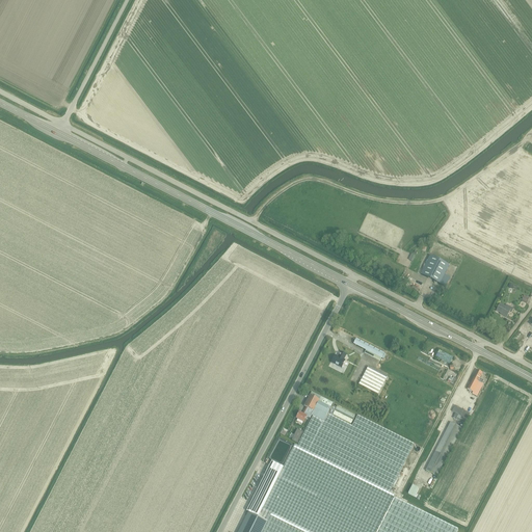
[(430,256),(421,274),(440,284),(449,265),(430,256)]
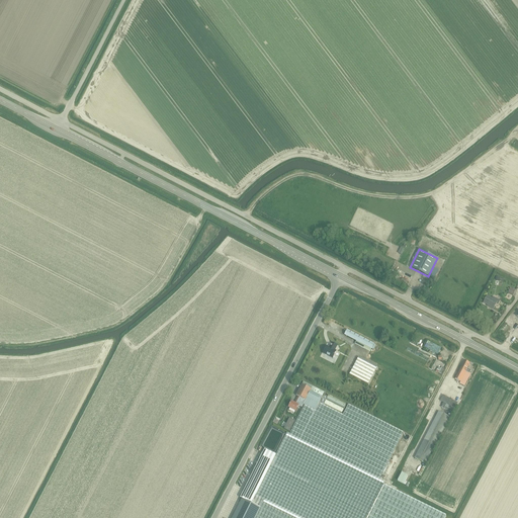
[(498,304),(500,300),(493,297),(493,299),(487,296),(484,303),(490,307),(489,308),(494,310),(497,303),(498,304)]
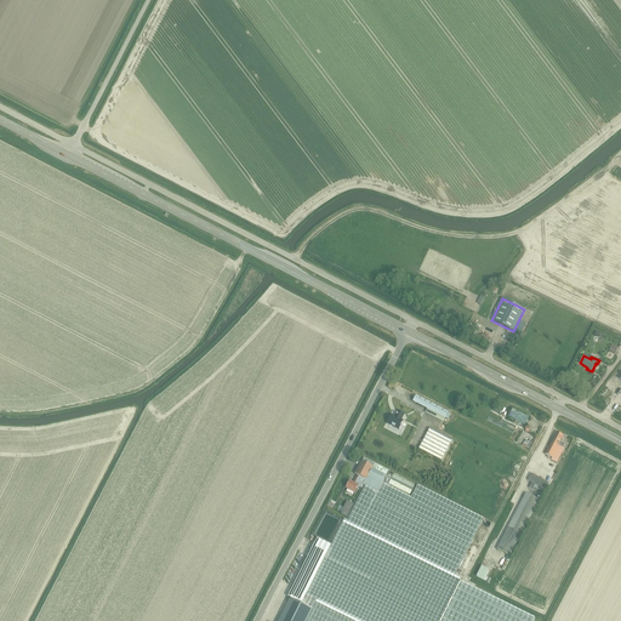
[(445,419),(449,412),(416,396),(412,402),(427,409),(426,412),(429,415),(432,411),(445,419)]
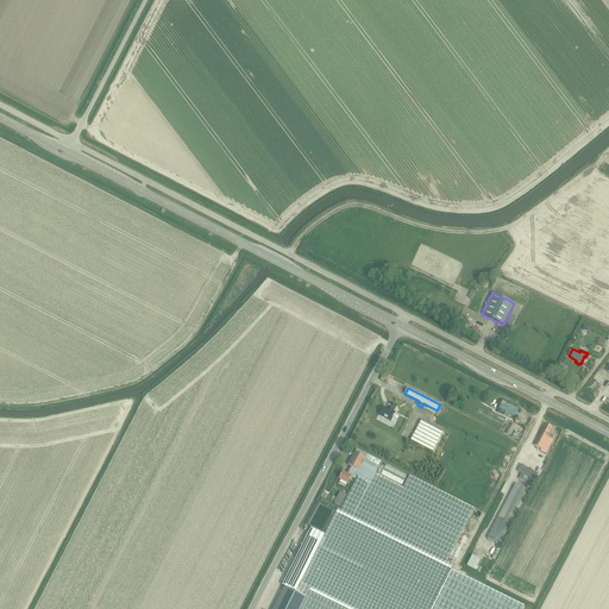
[(503,402),(500,408),(513,415),(516,409),(503,402)]
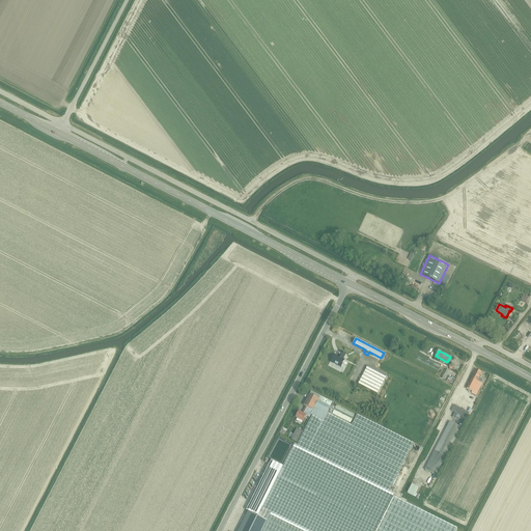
[(331,362),(341,367),(344,360),(343,359),(345,355),(340,352),(337,357),(335,355),(331,362)]
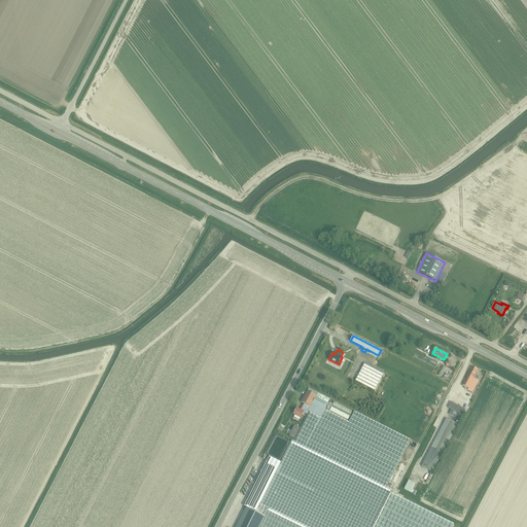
[(383,373),(363,363),(354,381),(374,391),(383,373)]
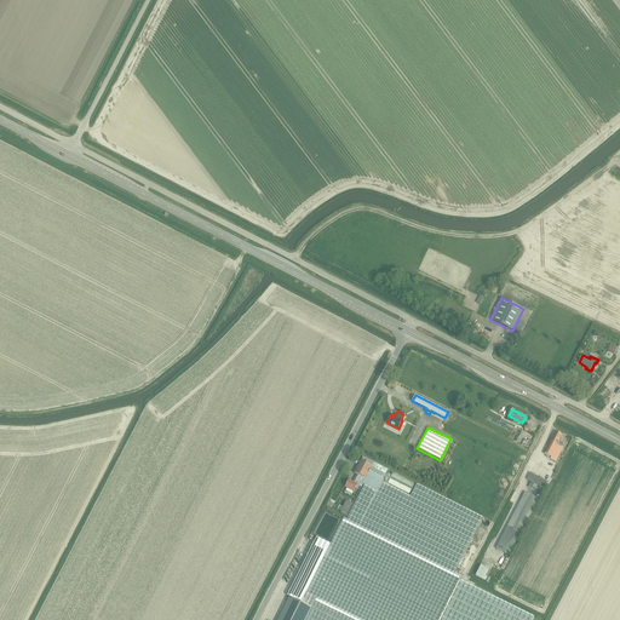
[(558,441),(562,435),(556,432),(545,454),(551,457),(550,459),(556,461),(563,447),(562,447),(563,443),(558,441)]
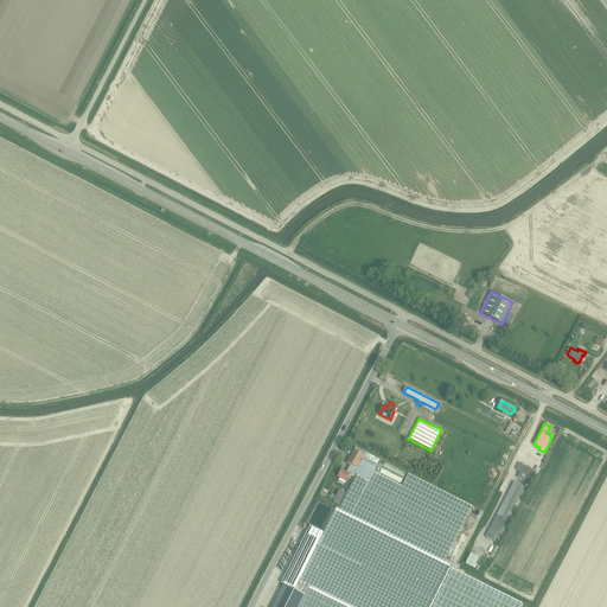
[(283,585),(272,606),(521,606),(523,605),(451,569),(453,564),(446,561),(445,561),(473,506),(408,474),(402,486),(378,474),(382,466),(378,464),(379,460),(363,452),(356,447),(353,451),(347,464),(350,465),(345,473),(342,471),(338,478),(346,483),(350,475),(349,474),(350,471),(357,474),(345,497),(340,508),(339,509),(336,506),(323,534),(314,550),(295,590),(283,585)]
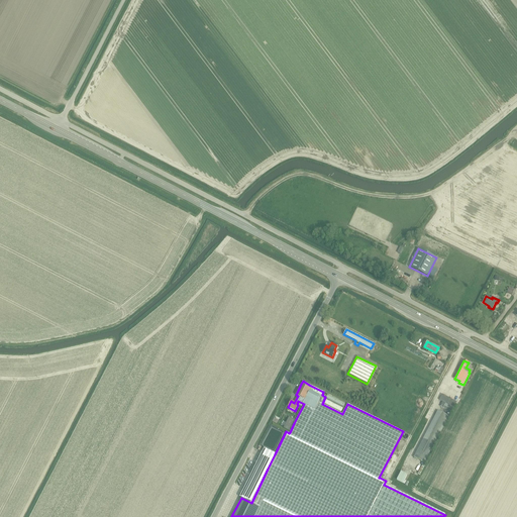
[(325,399),(342,408),(344,403),(328,395),(325,399)]
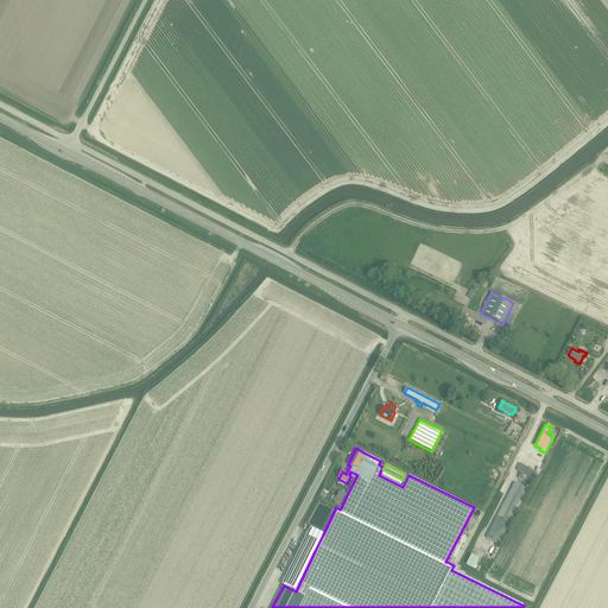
[(533,480),(537,473),(520,464),(517,470),(533,480)]
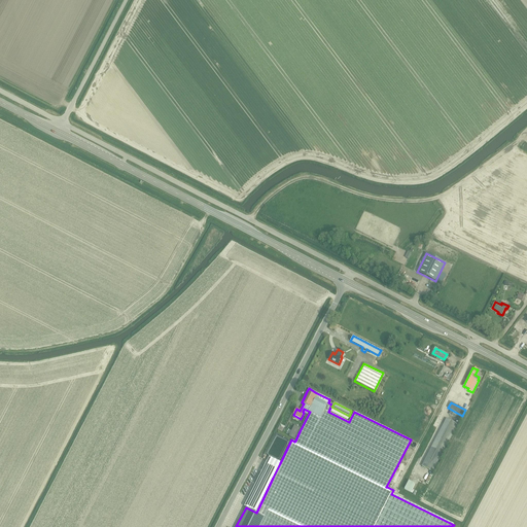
[(329,411),(347,420),(349,416),(331,408),(329,411)]
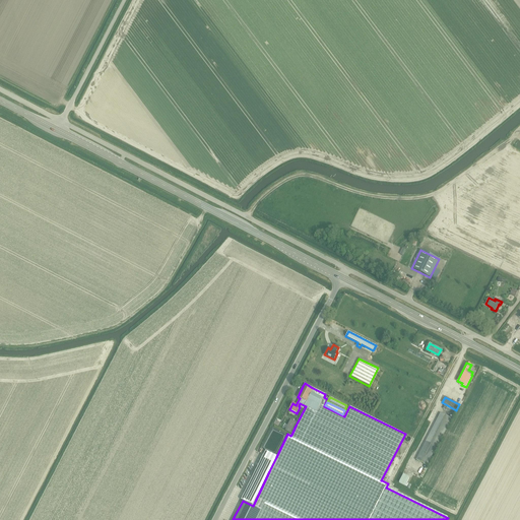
[(428,466),(452,418),(441,413),(416,460),(428,466)]
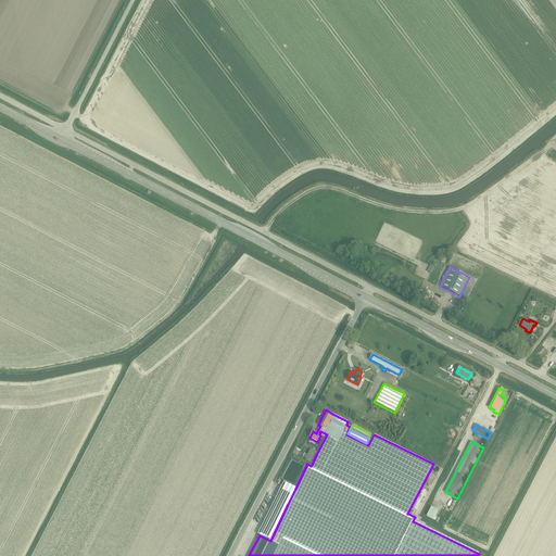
[(311,450),(305,460),(311,464),(317,452),(311,450)]
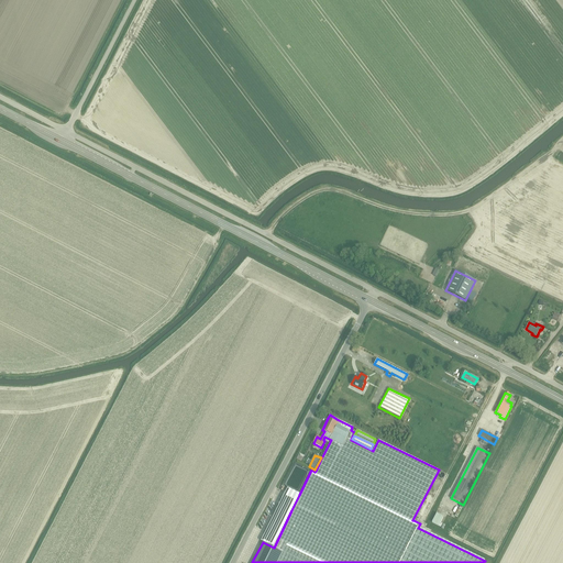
[(287,488),(261,542),(263,542),(274,548),(291,510),(299,495),(287,488)]
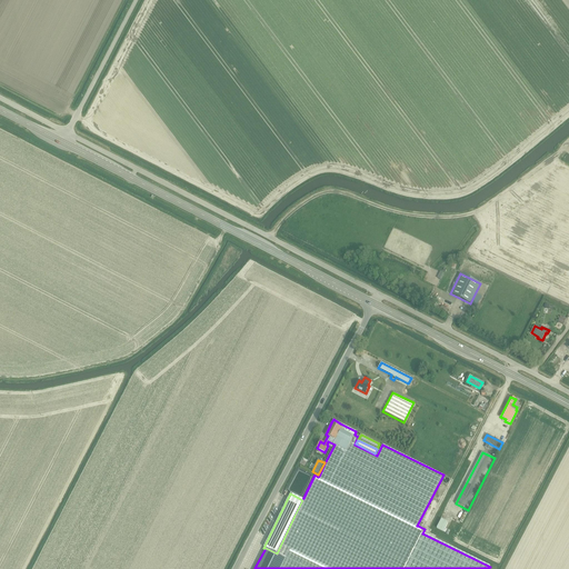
[(441,519),(437,528),(443,532),(448,523),(441,519)]
